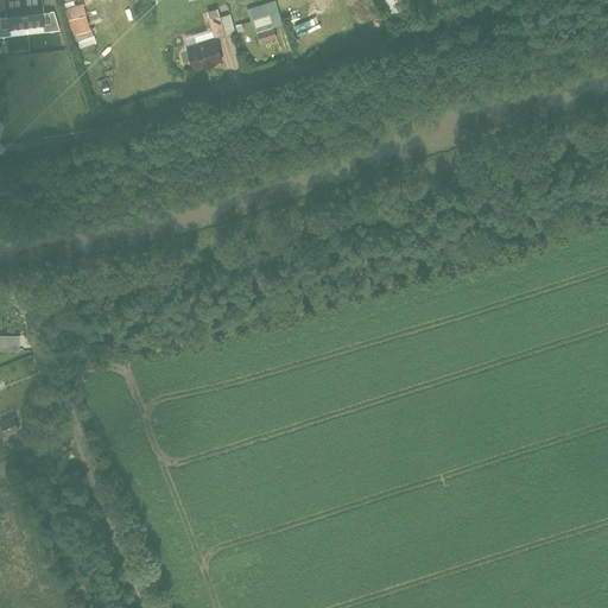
[(40,0),(7,0),(11,27),(43,24),(40,0)]
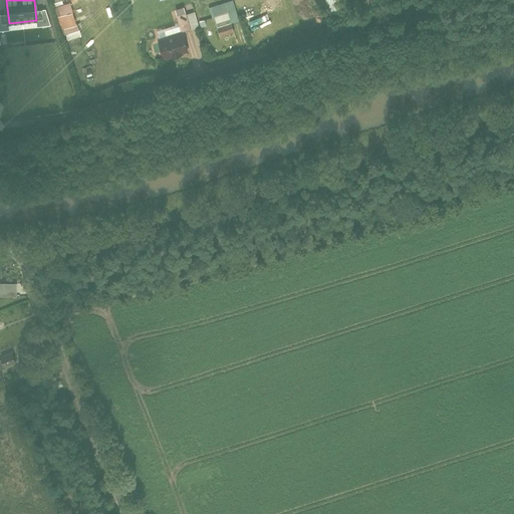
[(325,0),(328,14),(337,12),(334,0),(325,0)]
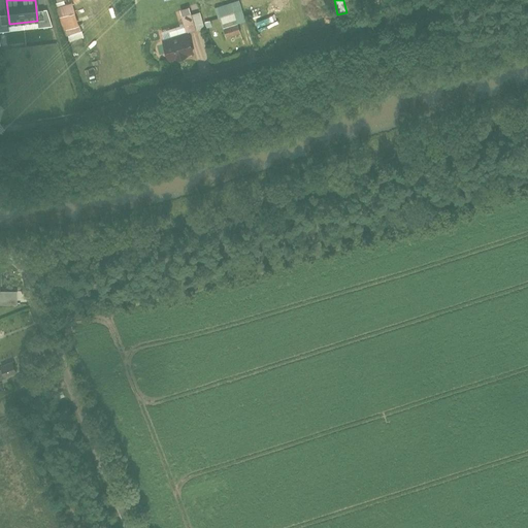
[(71,41),(86,37),(74,2),(60,7),(71,41)]
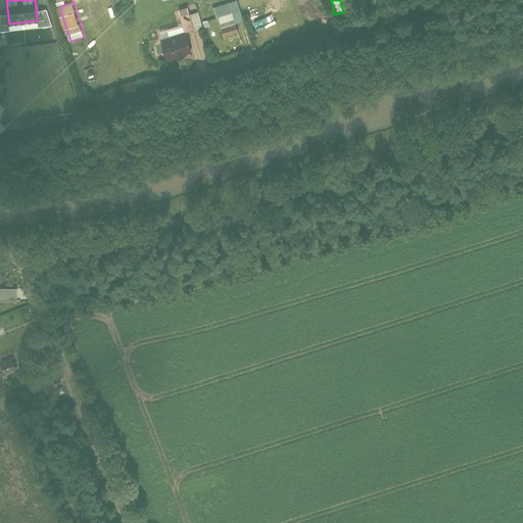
[(222,29),(225,38),(241,34),(238,24),(222,29)]
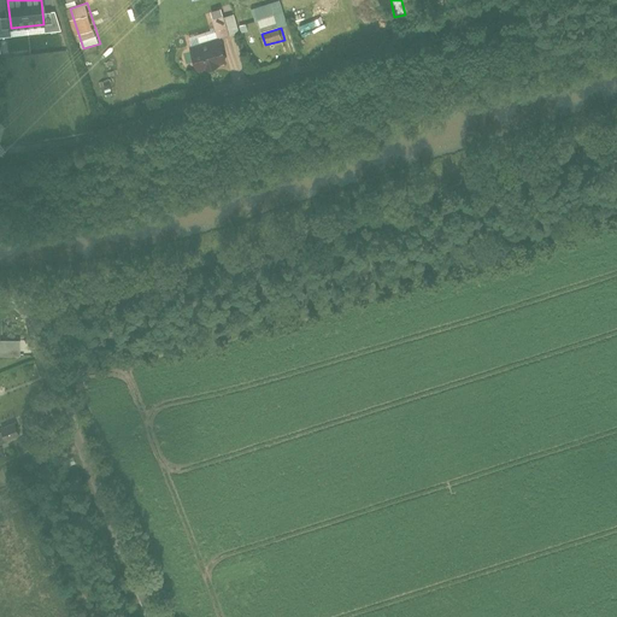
[(224,36),(191,46),(198,71),(209,69),(209,71),(222,68),(222,65),(231,62),(224,36)]
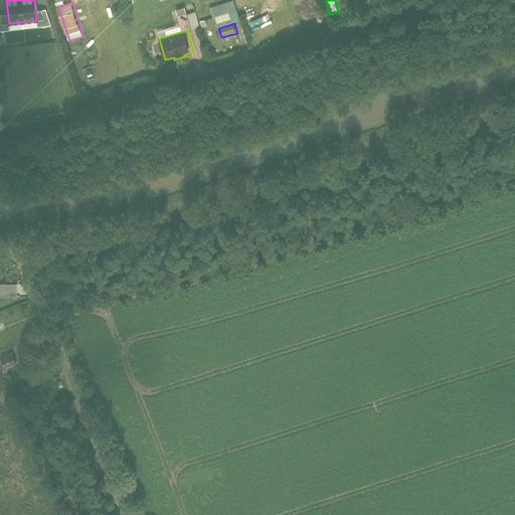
[(16,362),(12,352),(0,357),(0,359),(4,368),(16,362)]
